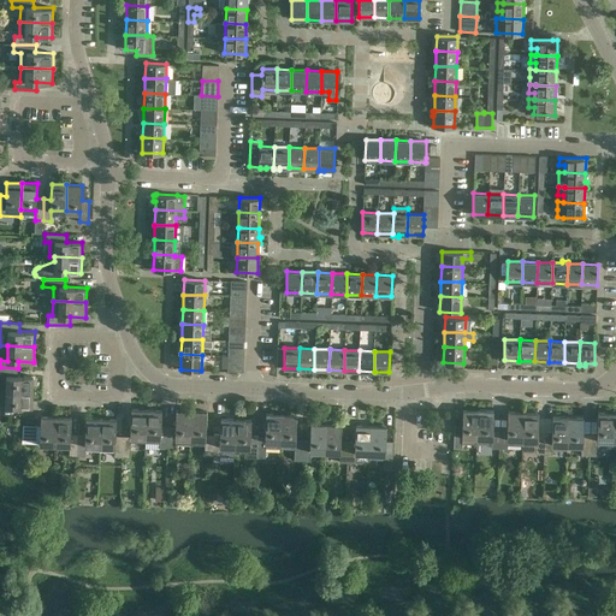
[(0,367),(0,390),(33,392),(33,377),(17,375),(18,368),(0,367)]
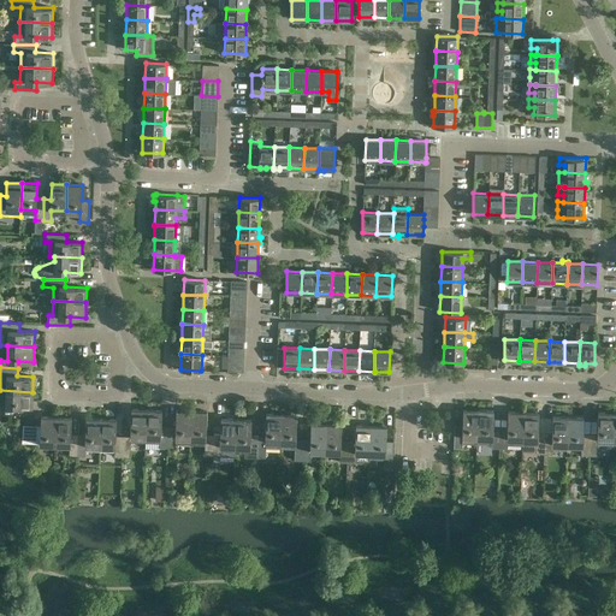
[(0,390),(0,406),(5,406),(5,414),(15,414),(16,414),(16,407),(31,407),(33,392),(0,390)]
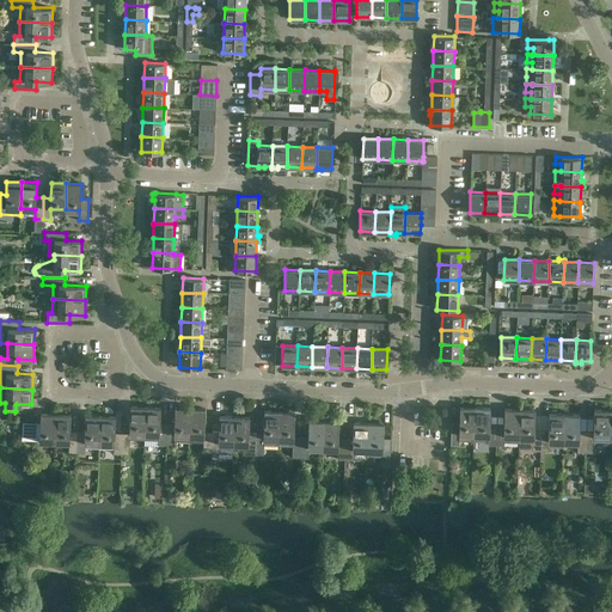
[(146,407),(130,407),(129,433),(122,433),(121,454),(129,454),(130,440),(145,440),(146,407)]
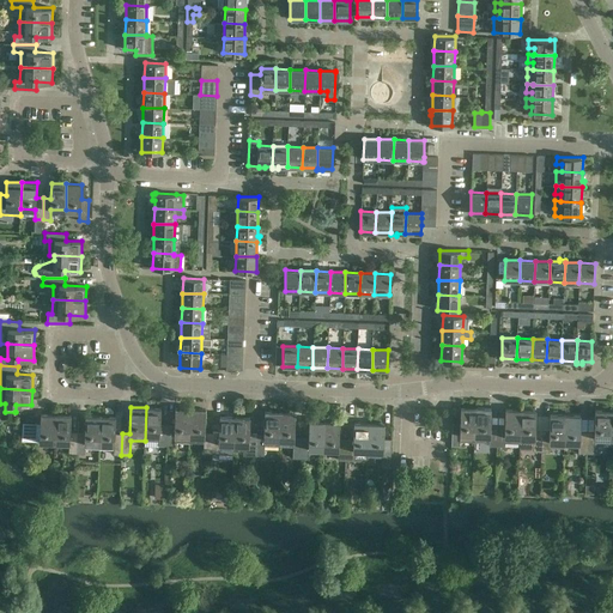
[(158,445),(167,445),(168,424),(161,424),(161,408),(146,407),(145,441),(159,442),(158,445)]
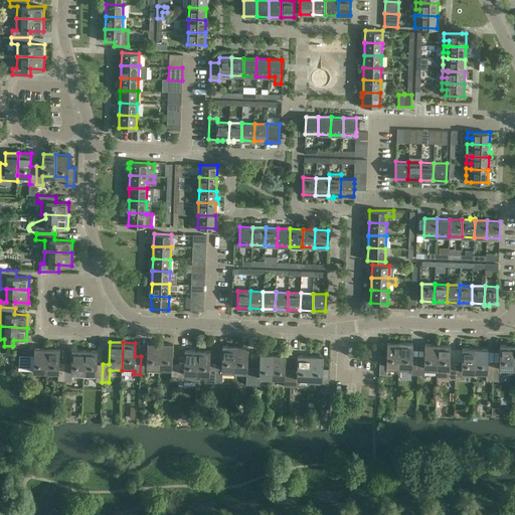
[(141,356),(140,374),(147,375),(147,371),(159,372),(160,344),(148,343),(147,356),(141,356)]
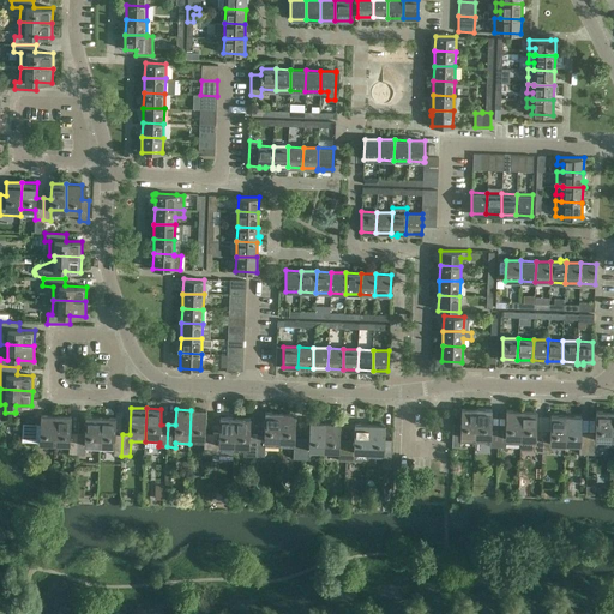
[(452,423),(452,446),(461,446),(461,441),(475,443),(476,409),(461,409),(461,423),(452,423)]
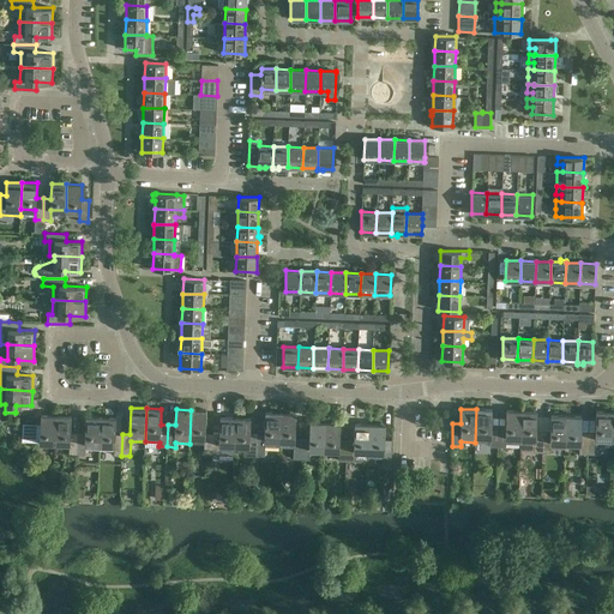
[(476,409),(475,443),(489,443),(489,447),(498,447),(499,425),(492,425),(492,409),(476,409)]
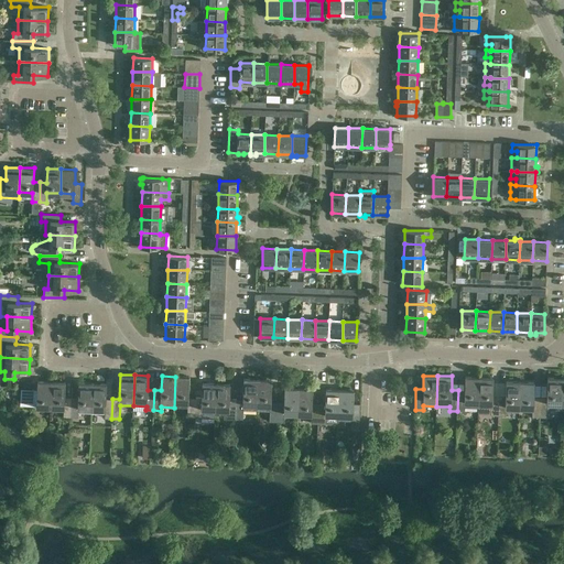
[(187,418),(194,418),(195,398),(188,397),(190,377),(175,377),(174,408),(187,408),(187,418)]
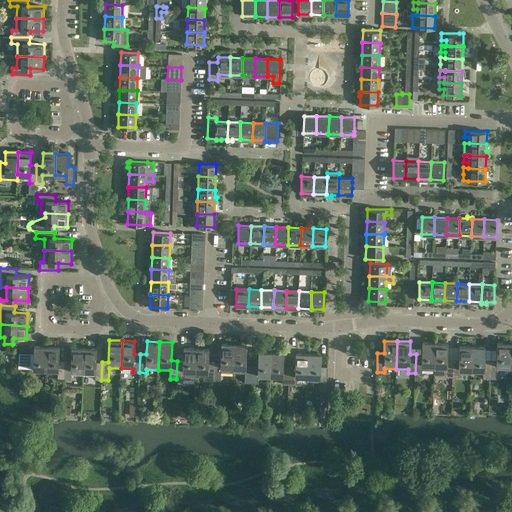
[(434,365),(435,342),(422,342),(422,355),(416,354),(415,373),(421,373),(422,365),(434,365)]
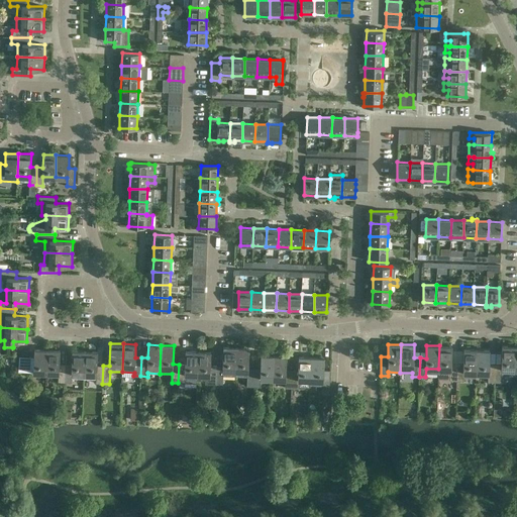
[(439,345),(438,369),(450,370),(449,381),(456,382),(457,363),(451,363),(451,346),(439,345)]
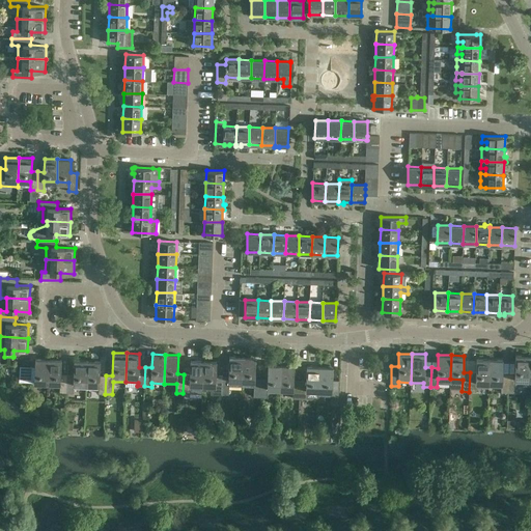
[(508,373),(508,393),(514,393),(514,386),(527,386),(529,357),(515,356),(514,373),(508,373)]
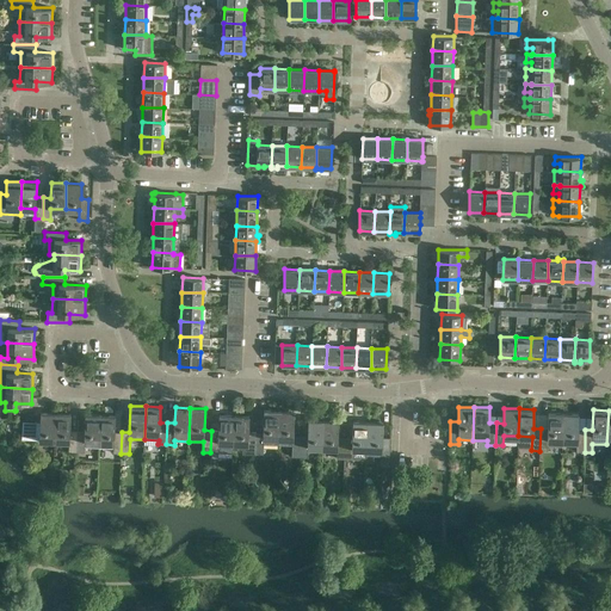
[(255,432),(255,455),(263,455),(264,444),(278,445),(279,411),(264,411),(263,432),(255,432)]
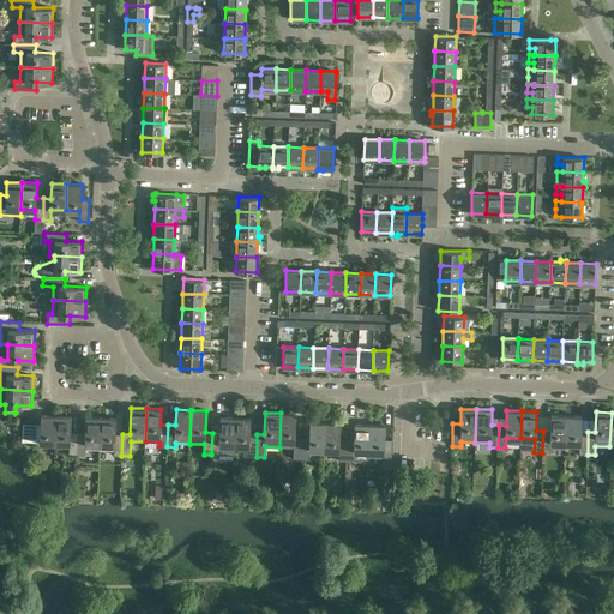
[(293,459),(301,459),(302,438),(295,437),(295,414),(281,413),(280,447),(294,447),(293,459)]
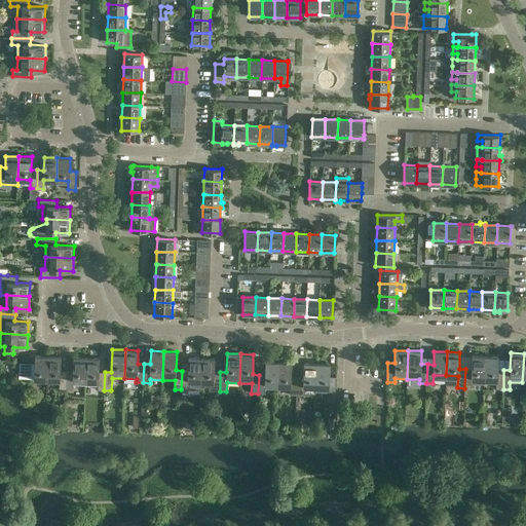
[(19,378),(47,379),(48,357),(35,355),(35,363),(20,363),(19,378)]
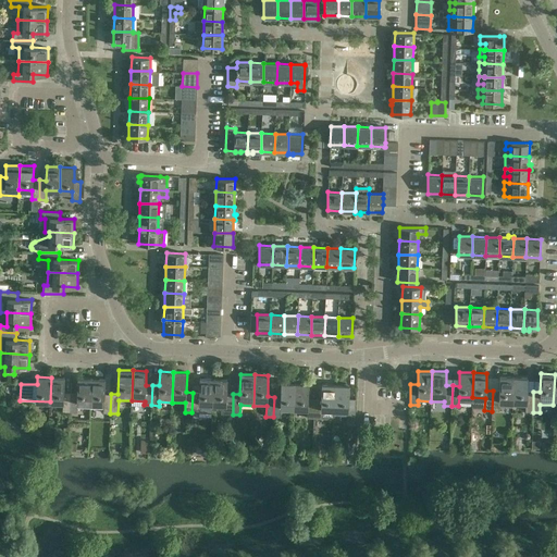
[(493,391),(492,411),(498,411),(499,407),(512,408),(512,403),(514,378),(499,376),(499,391),(493,391)]
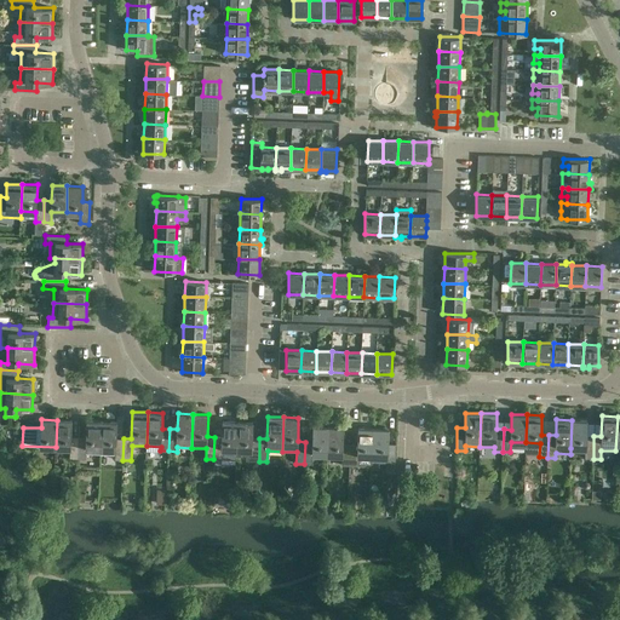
[(69,458),(78,459),(79,436),(72,436),(72,420),(57,420),(56,447),(70,448),(69,458)]
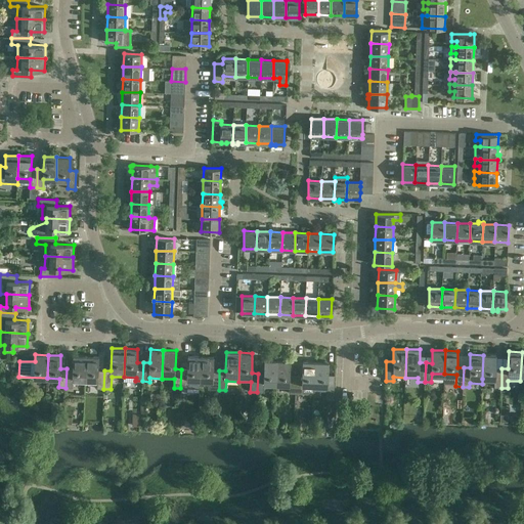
[(501,388),(501,368),(495,368),(496,355),(483,355),(482,379),(494,379),(494,388),(501,388)]
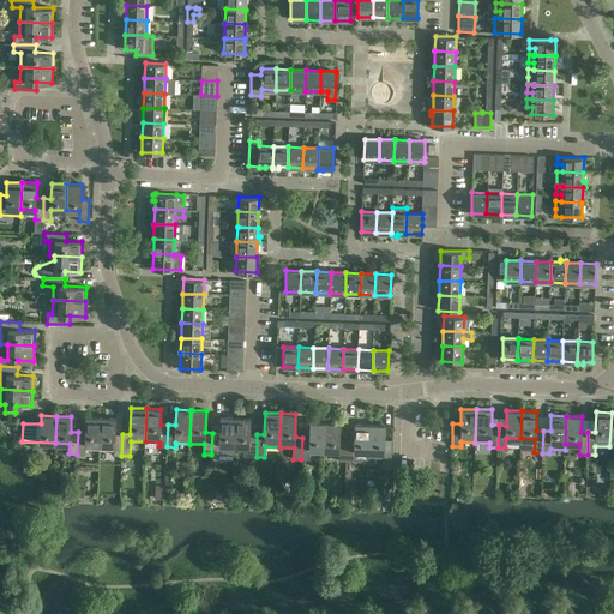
[(85,449),(100,450),(101,417),(85,417),(85,433),(78,432),(77,455),(84,455),(85,449)]
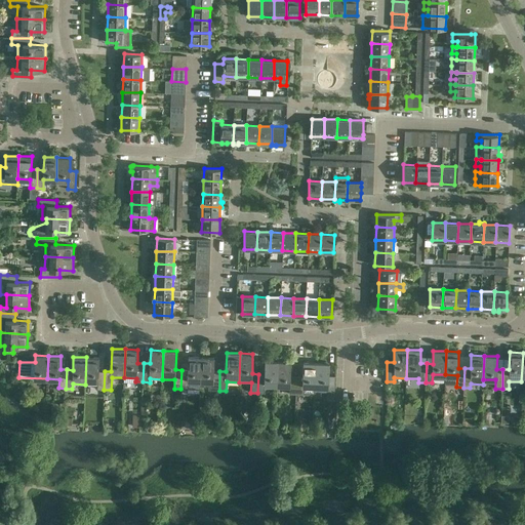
[(85,385),(97,385),(96,390),(104,390),(105,371),(98,371),(99,358),(86,357),(85,385)]
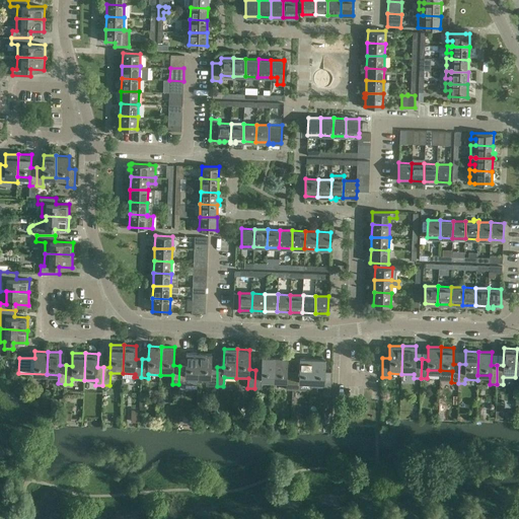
[(179,366),(178,384),(186,384),(198,385),(198,381),(199,353),(186,353),(186,366),(179,366)]
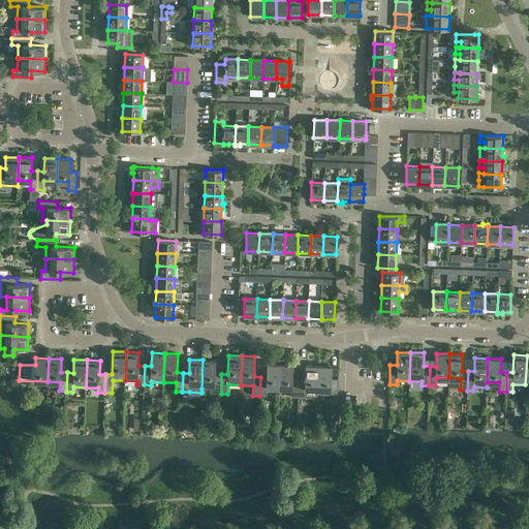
[(203,360),(201,389),(210,390),(210,393),(214,393),(221,394),(221,374),(215,374),(216,361),(203,360)]
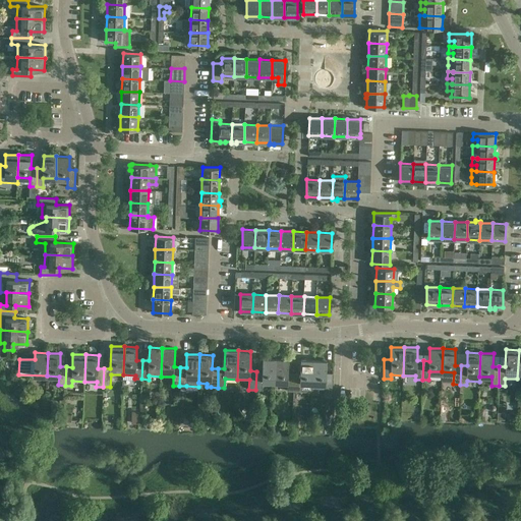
[(263,382),(275,382),(276,358),(263,358),(263,371),(256,371),(255,390),(263,390),(263,382)]
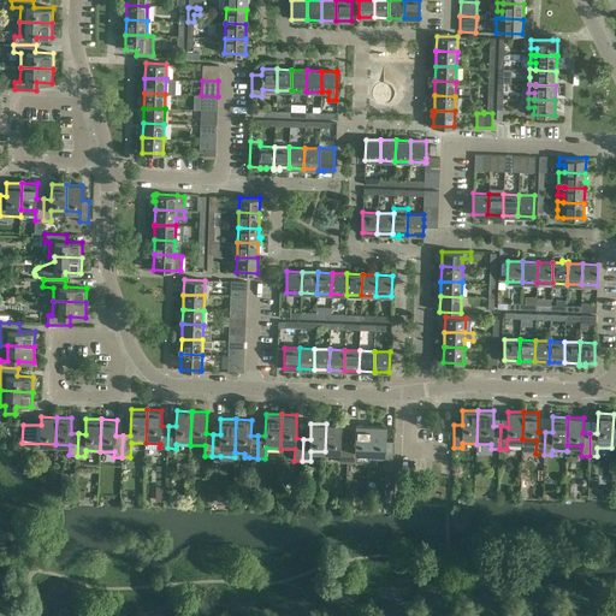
[(347,463),(348,440),(341,440),(341,425),(326,424),(325,451),(339,452),(339,462),(347,463)]
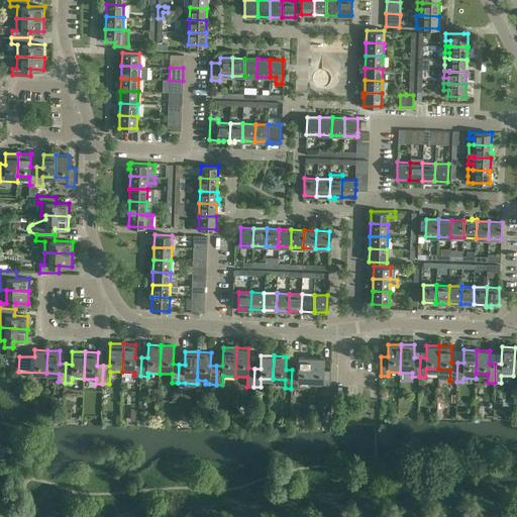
[(310,381),(311,357),(298,356),(298,370),(292,370),(291,389),(310,389),(310,386),(310,381)]
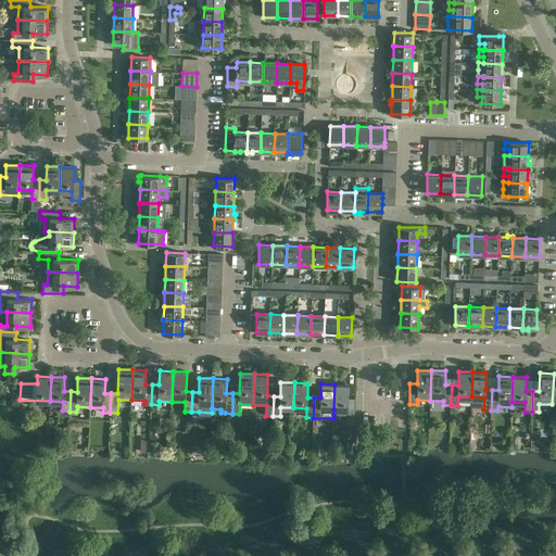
[(349,386),(335,384),(333,409),(333,415),(346,415),(346,424),(354,424),(355,399),(348,397),(349,386)]
